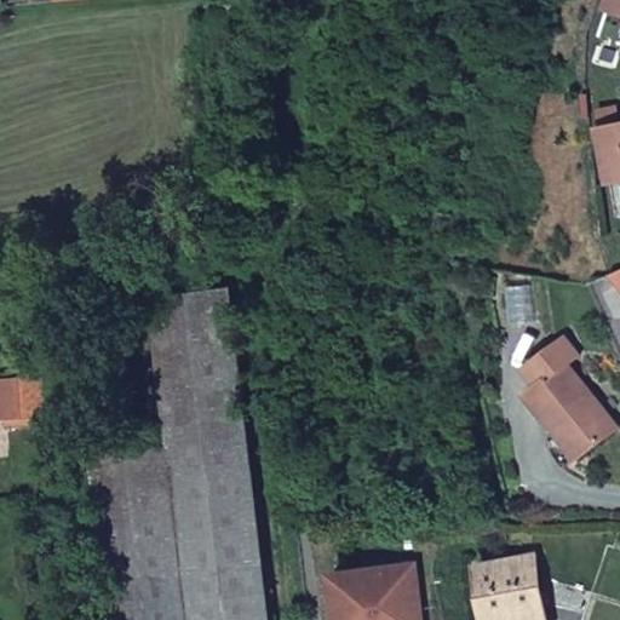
[(619,0),(610,0),(608,7),(619,11),(619,0)]
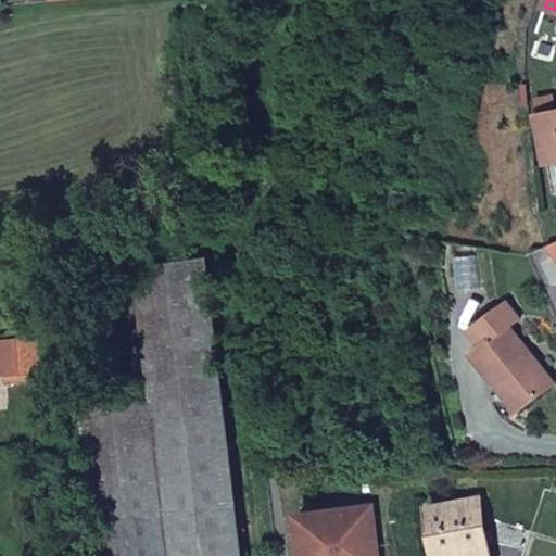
[(555,109),(536,112),(546,161),(555,159),(555,109)]
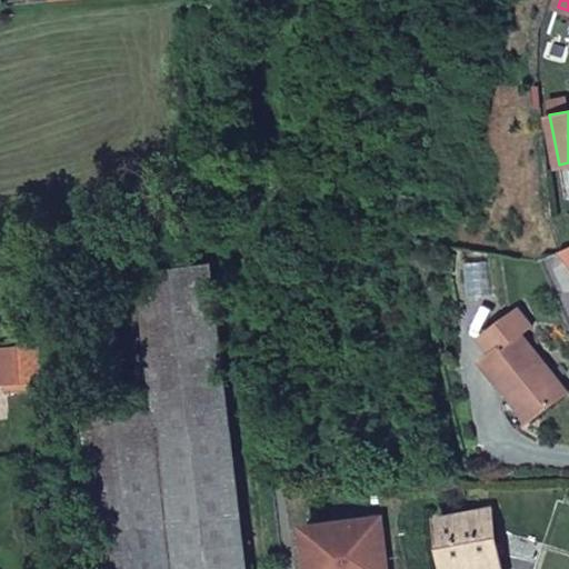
[(102,568),(247,568),(211,262),(139,271),(156,410),(85,418),(102,568)]
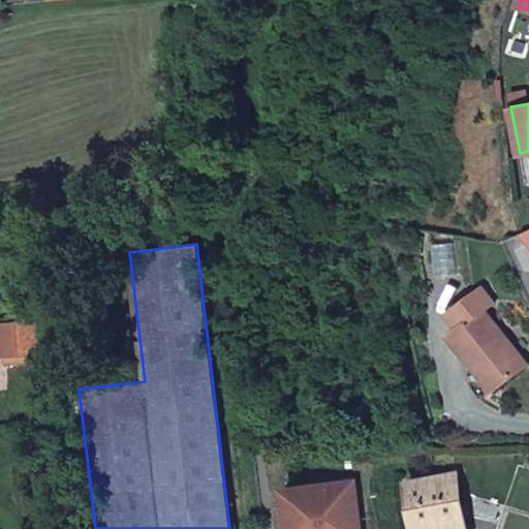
[(476,359),(496,384),(526,363),(485,308),(495,300),(483,284),(448,311),(461,327),(450,334),(471,363),(476,359)]
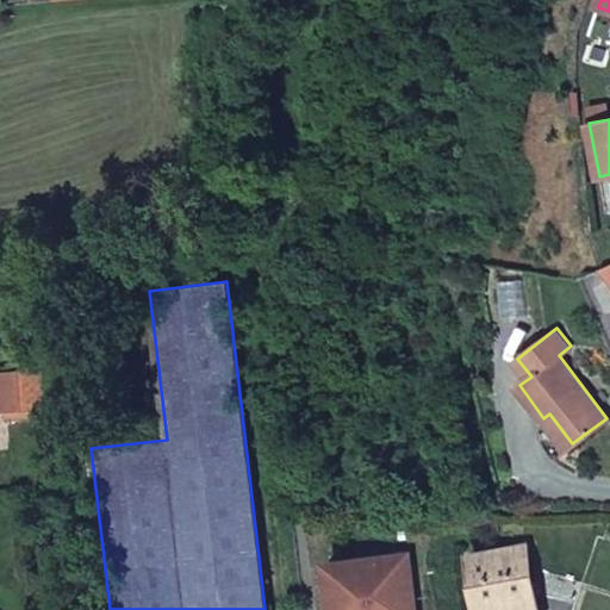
[(42,404),(38,366),(0,368),(0,393),(1,409),(42,404)]
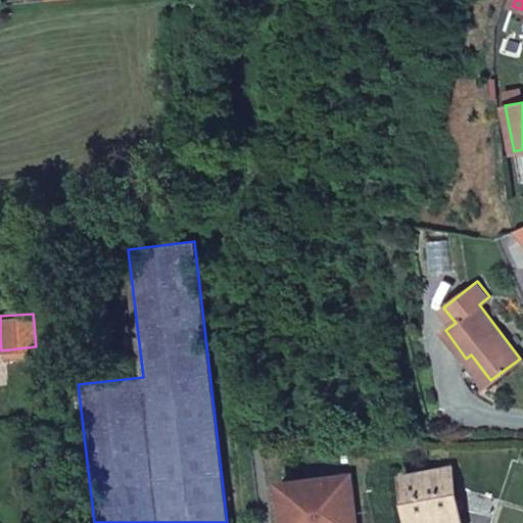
[(458,522),(449,471),(405,479),(412,522),(458,522)]
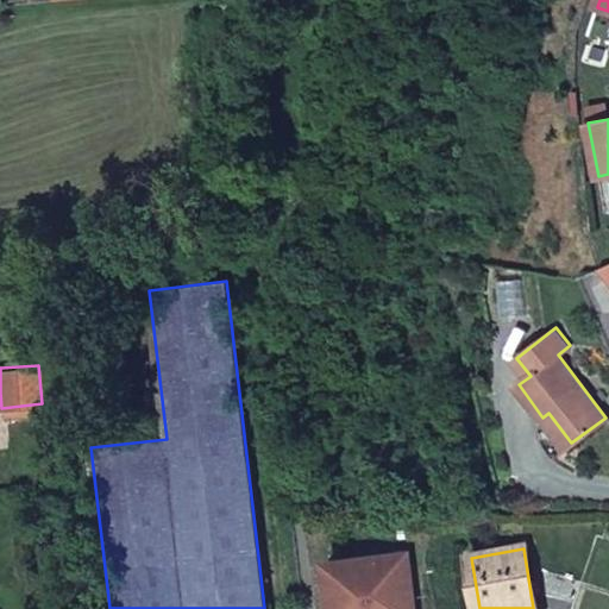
[(416,608),(409,552),(331,562),(336,608),(416,608)]
